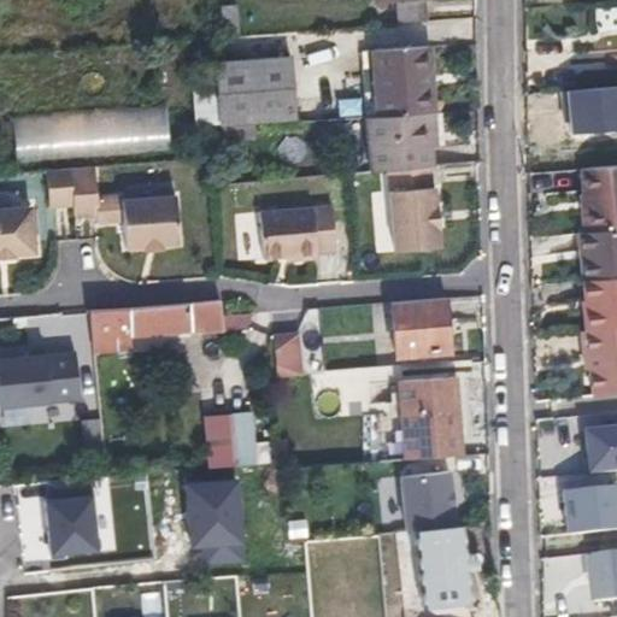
[(427,0),(372,0),(374,6),(397,4),(399,24),(429,22),(427,0)]
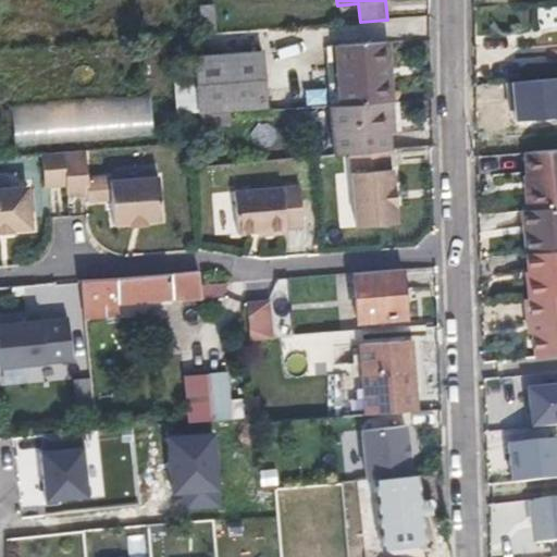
[(326,48),(330,98),(387,94),(385,70),(388,70),(386,44),(326,48)]
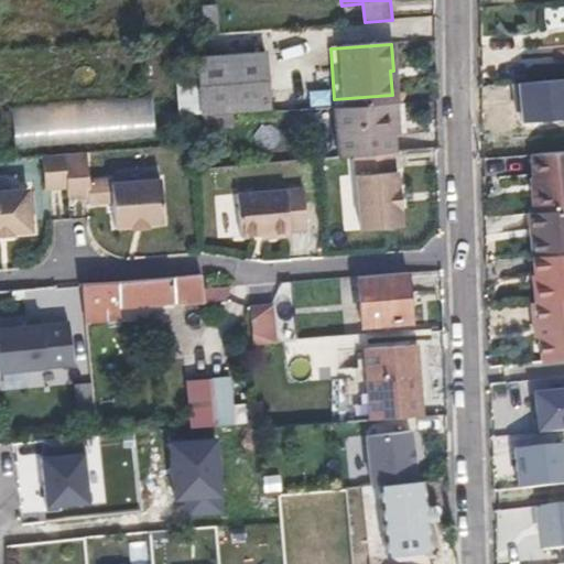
[(199,111),(269,105),(268,53),(196,57),(199,111)]
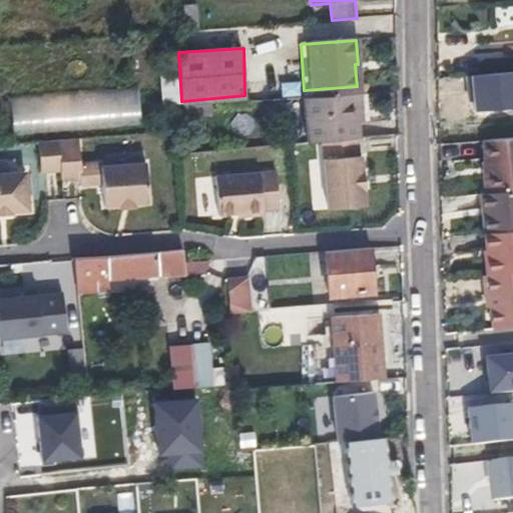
[(357,86),(304,90),(308,143),(322,141),(358,138),(361,138),(359,121),(357,93),(357,86)]
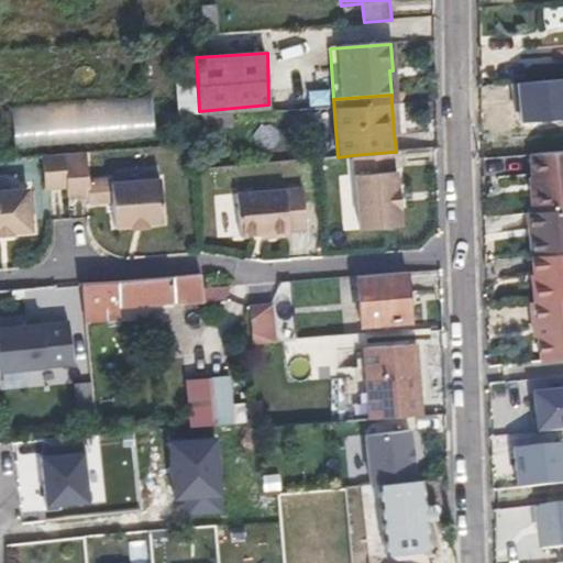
[(153,99),(12,101),(13,144),(154,142),(153,99)]
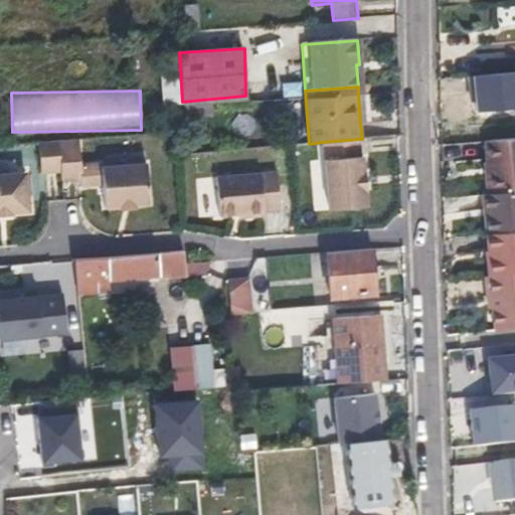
[(245,100),(245,96),(182,102),(183,117),(202,115),(201,102),(245,100)]
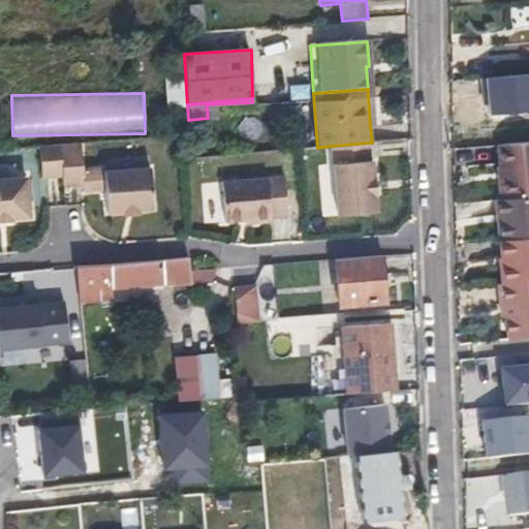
[(369,143),(332,146),(337,216),(375,213),(374,196),(376,196),(374,177),(373,177),(372,160),(370,160),(369,143)]
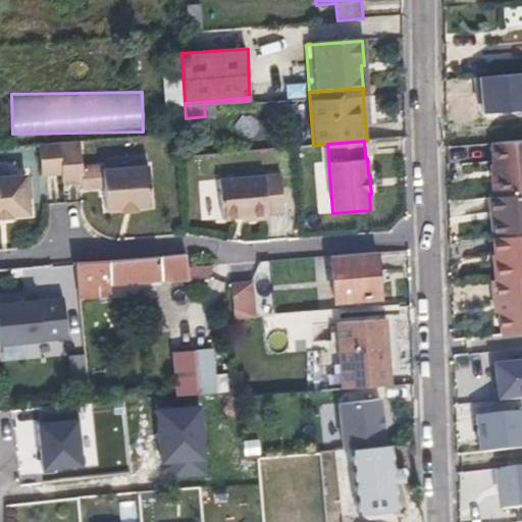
[(521,196),(521,142),(494,145),(499,199),(521,196)]
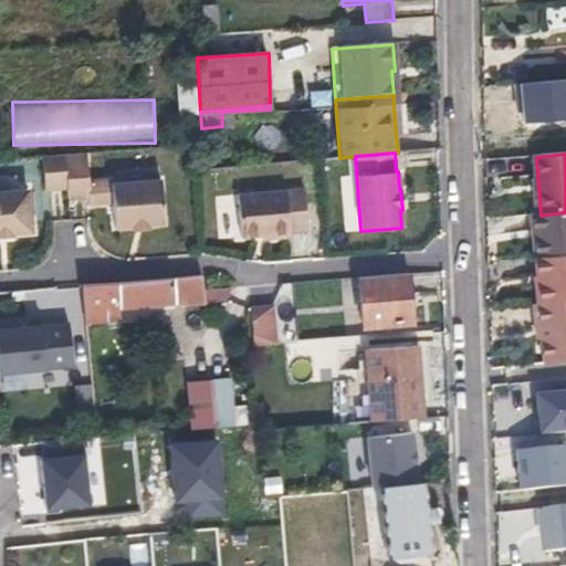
[(82,155),(61,157),(63,189),(64,201),(86,199),(86,197),(107,196),(111,230),(159,226),(155,182),(108,186),(108,182),(84,184),(82,155)]
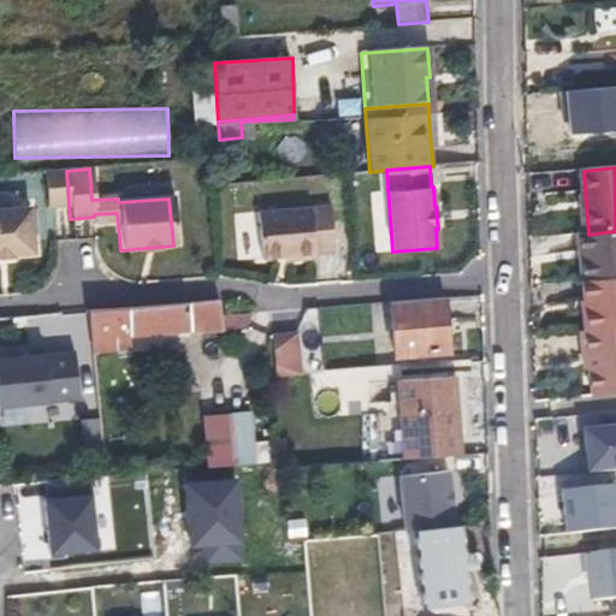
[(66,171),(42,172),(45,208),(69,206),(66,171)]
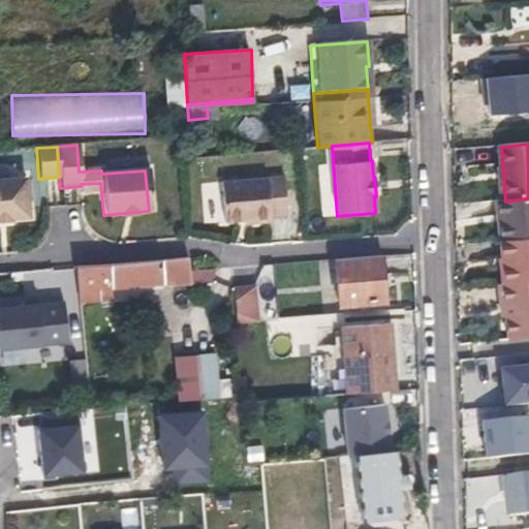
[(282,179),(219,184),(222,223),(251,221),(252,224),(269,223),(269,219),(285,217),(282,179)]
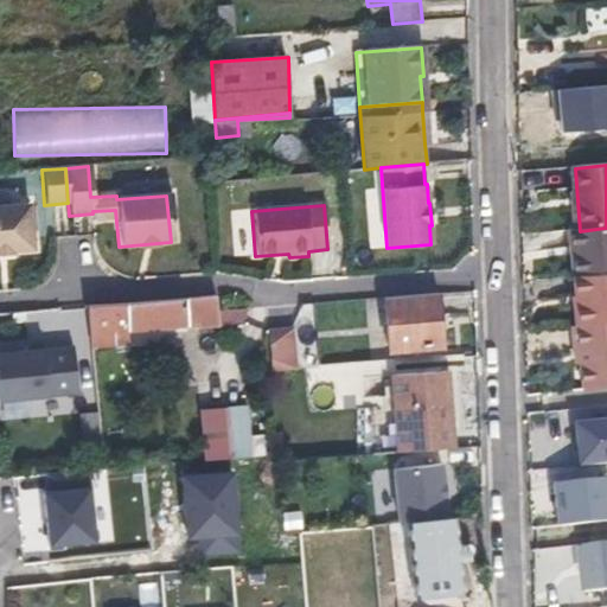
[(26,208),(0,209),(0,257),(10,257),(10,254),(30,251),(26,208)]
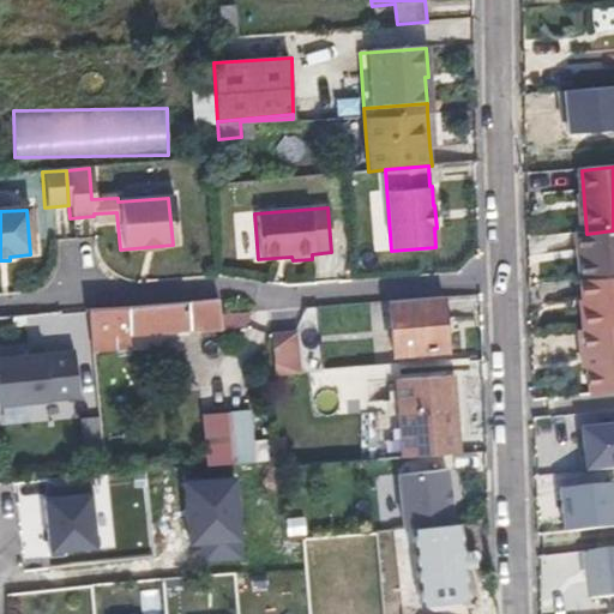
[(579,258),(583,281),(613,277),(613,230),(587,234),(582,234),(584,257),(582,257),(579,258)]
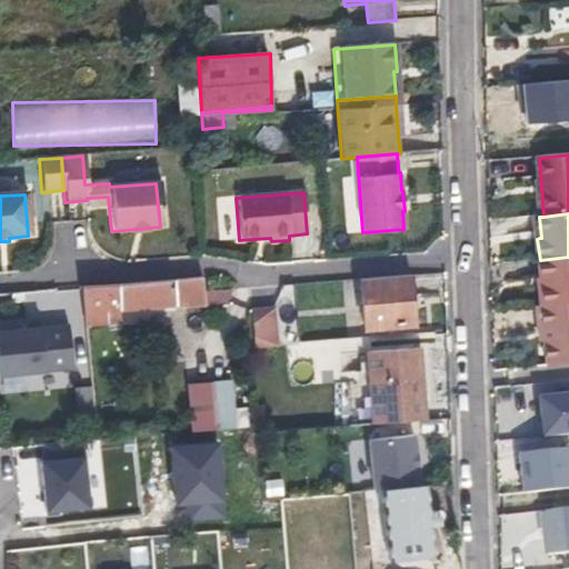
[(568,257),(540,260),(543,289),(541,289),(543,307),(568,303),(568,257)]
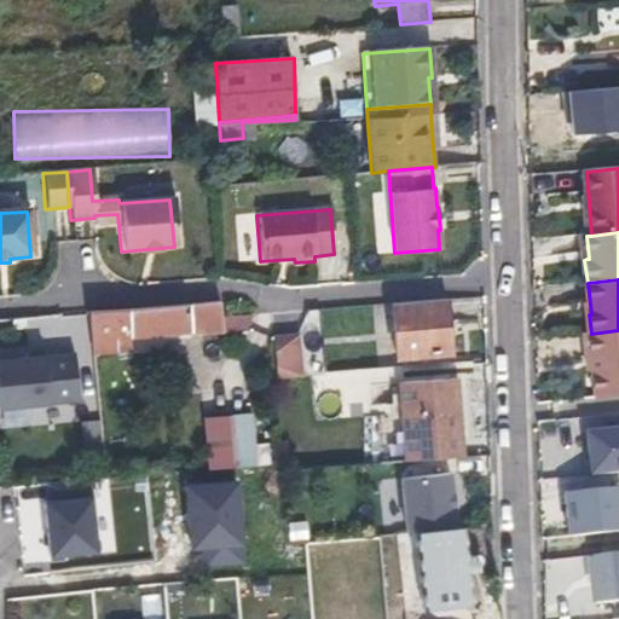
[(394,305),(397,331),(398,359),(452,353),(447,300),(394,305)]
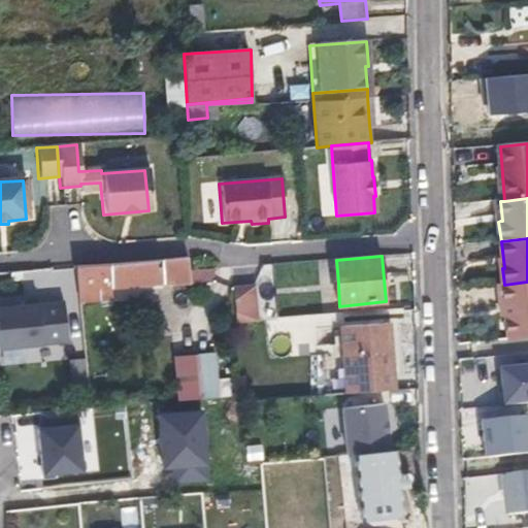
[(186,273),(185,259),(73,269),(77,304),(96,302),(96,292),(159,286),(159,287),(208,283),(211,271),(186,273)]
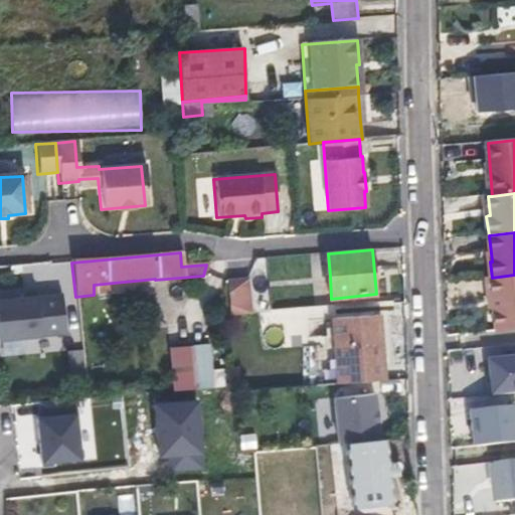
[(514,275),(492,278),(486,279),(488,298),(492,297),(495,331),(514,329),(514,275)]
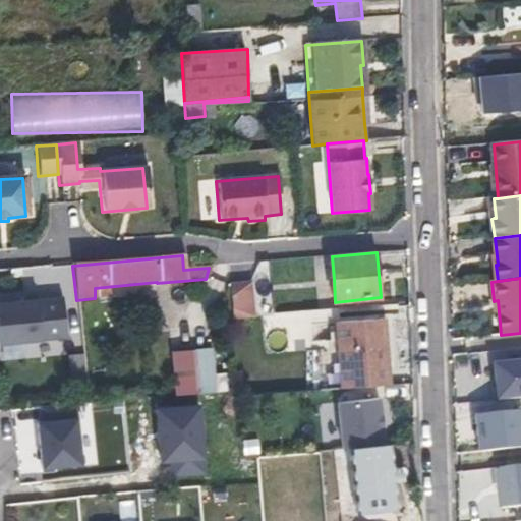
[(247,284),(227,286),(230,322),(250,320),(247,284)]
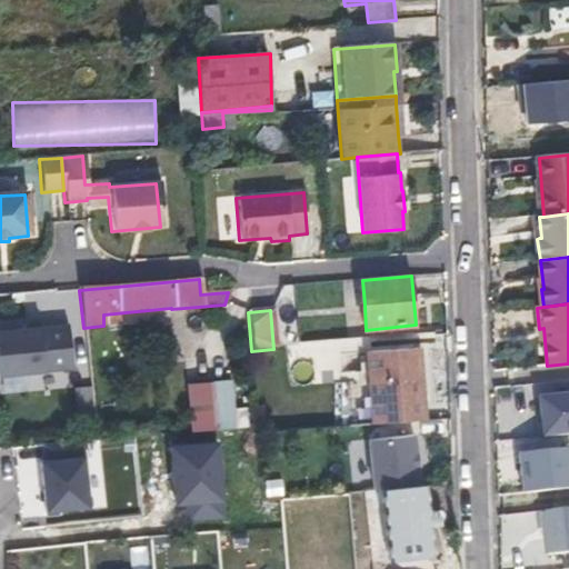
[(69,319),(0,325),(0,371),(72,366),(69,319)]
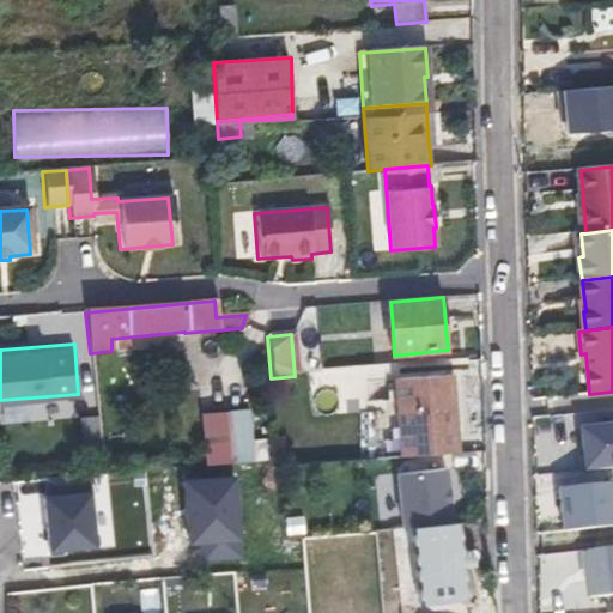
[(398,378),(401,417),(404,455),(461,450),(454,374),(398,378)]
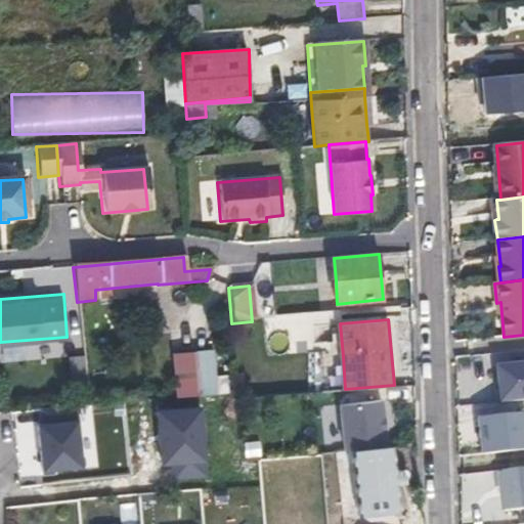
[(228,393),(223,348),(172,354),(177,399),(228,393)]
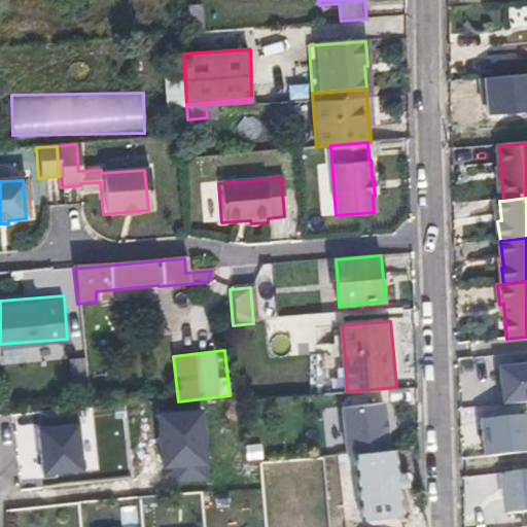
[(71,385),(86,384),(85,357),(70,357),(71,385)]
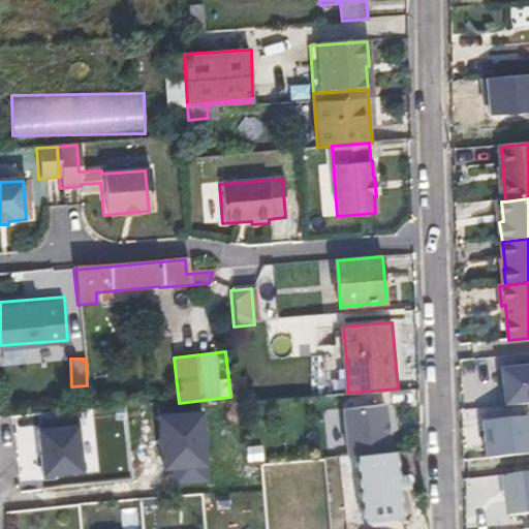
[(528,367),(500,370),(504,409),(528,406),(528,367)]
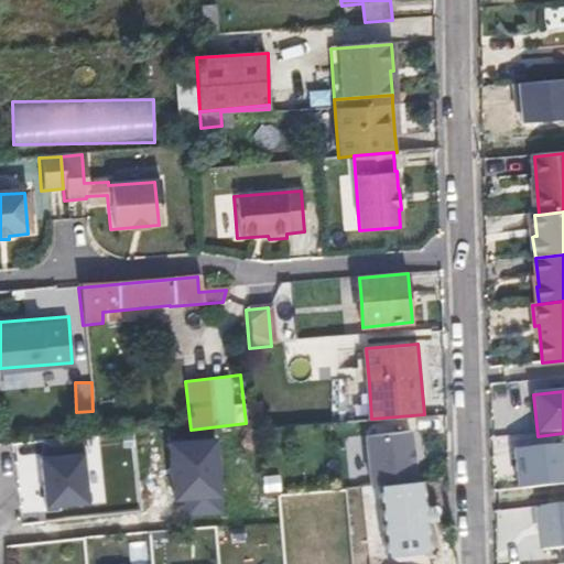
[(412,433),(362,436),(366,478),(414,475),(412,433)]
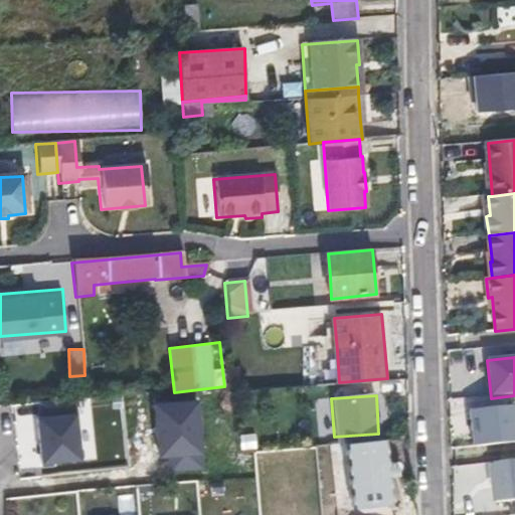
[(514,406),(471,410),(475,448),(514,444),(514,406)]
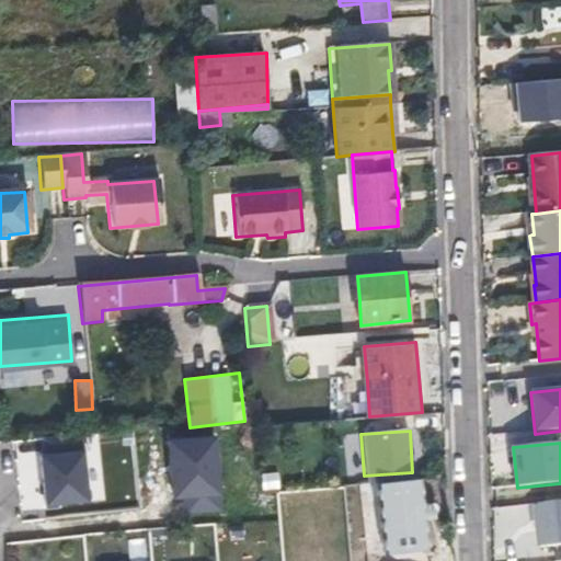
[(86,447),(36,454),(43,504),(92,497),(86,447)]
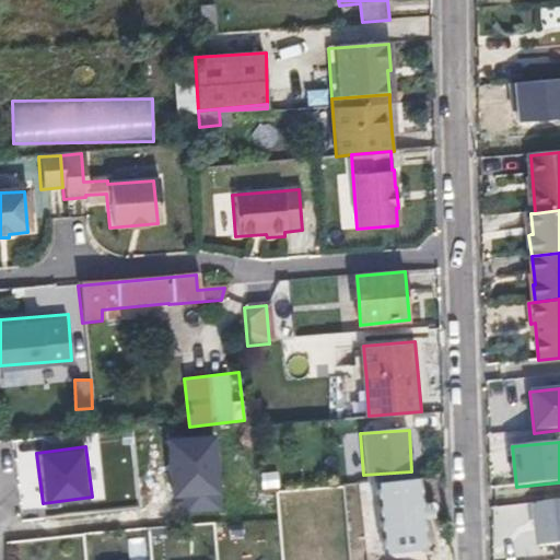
[(361,553),(424,553),(424,478),(362,478),(361,553)]
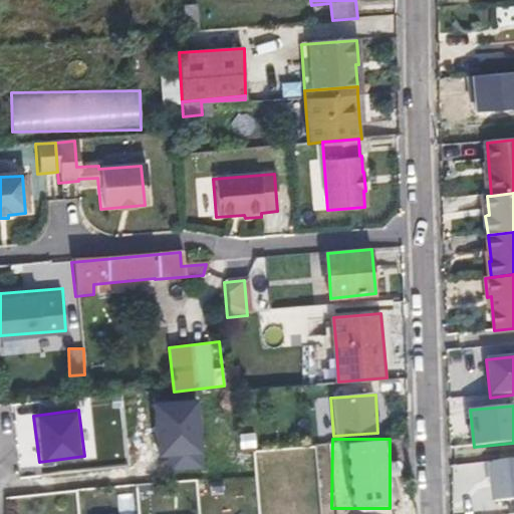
[(513,461),(493,463),(497,503),(513,501),(513,461)]
